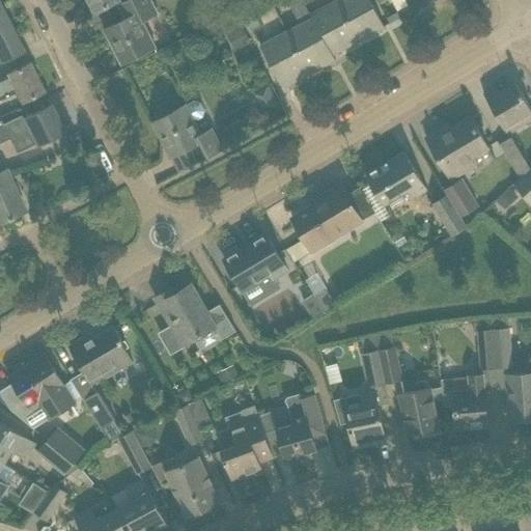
[(119,0),(88,0),(95,12),(119,0)]
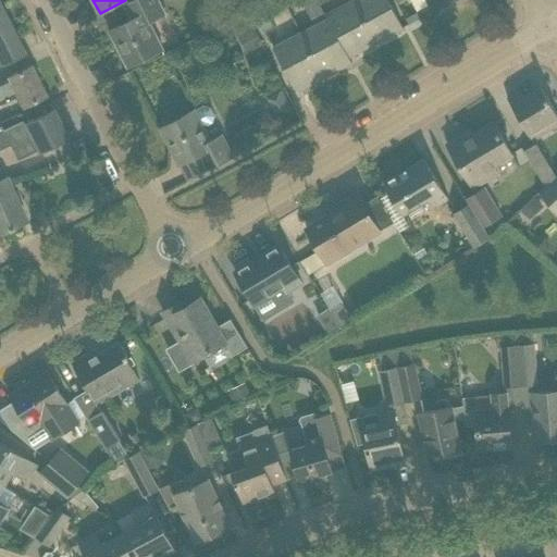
[(135,0),(124,5),(132,21),(109,32),(127,67),(163,49),(150,22),(165,14),(157,0),(135,0)]
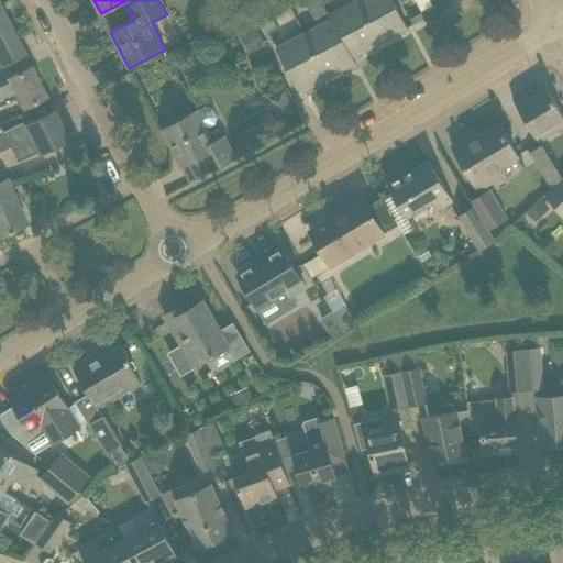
[(329,15),(331,20),(332,20),(352,58),(379,43),(357,0),(329,15)]
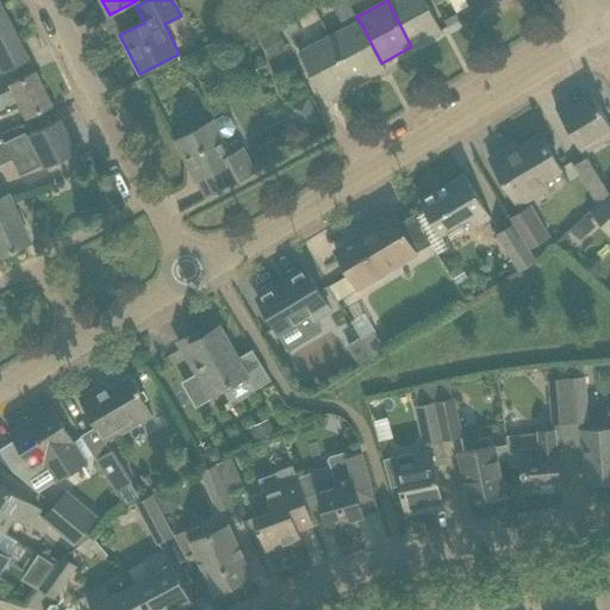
[(424,0),(386,0),(387,0),(411,47),(441,31),(424,0)]
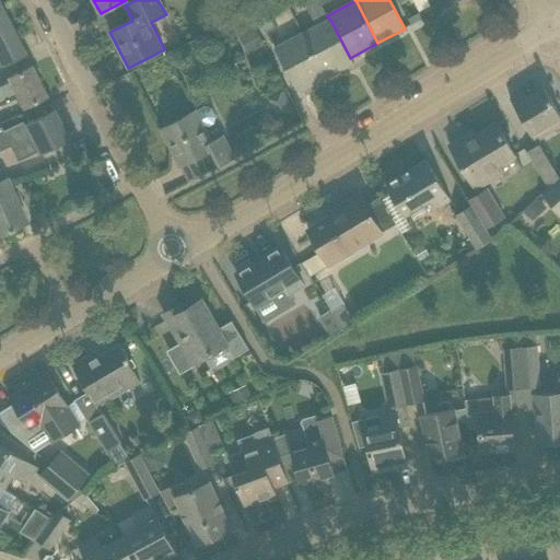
[(427,0),(434,13),(459,0),(427,0)]
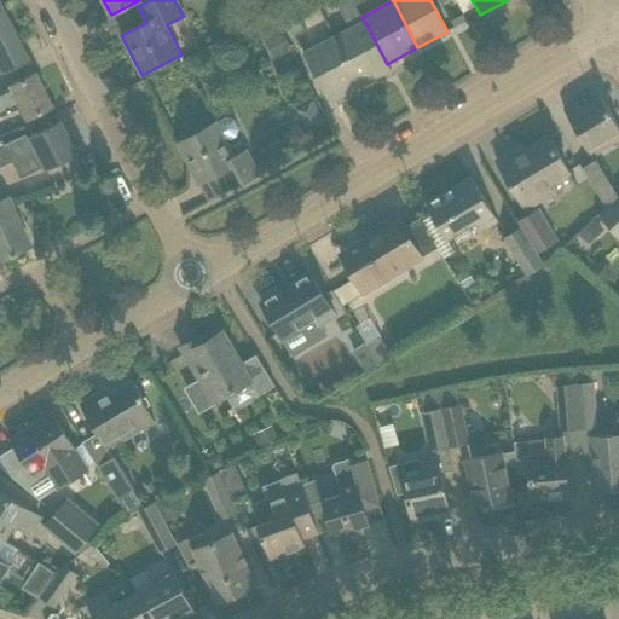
[(301,15),(288,22),(294,34),(307,27),(301,15)]
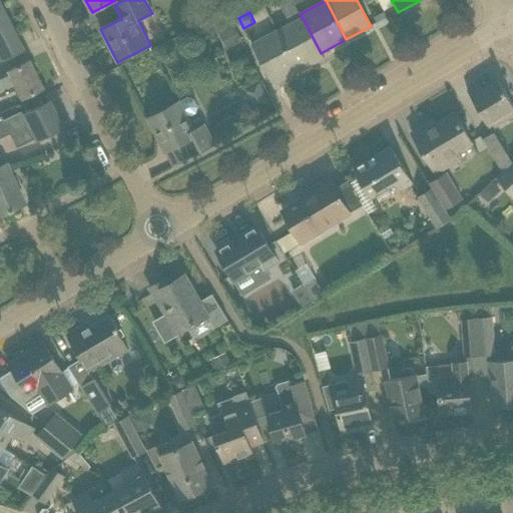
[(383,12),(374,16),(379,26),(388,22),(383,12)]
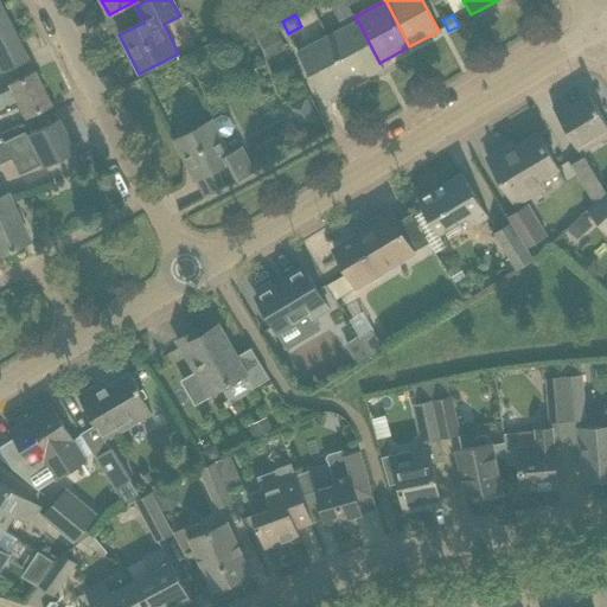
[(357,21),(327,37),(353,84),(383,69),(379,63),(358,21),(357,21)]
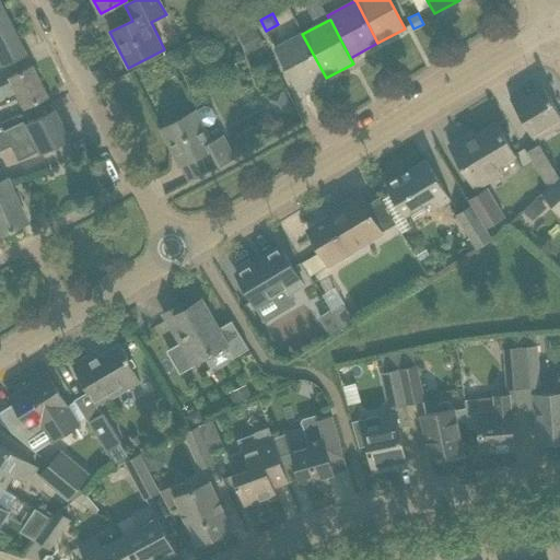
[(0,63),(23,53),(8,23),(0,26),(0,63)]
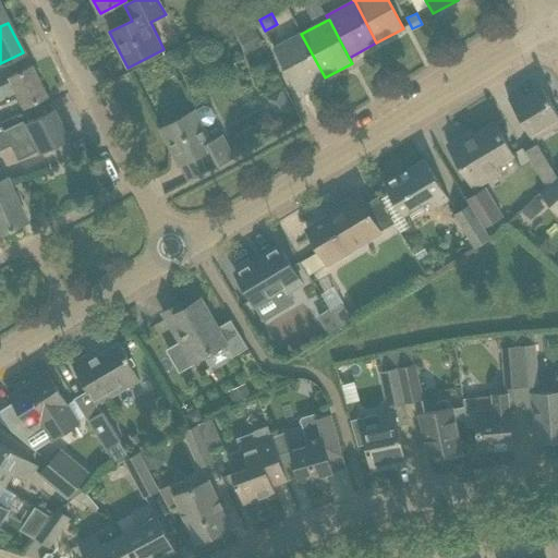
[(251,28),(238,35),(245,50),(258,44),(251,28)]
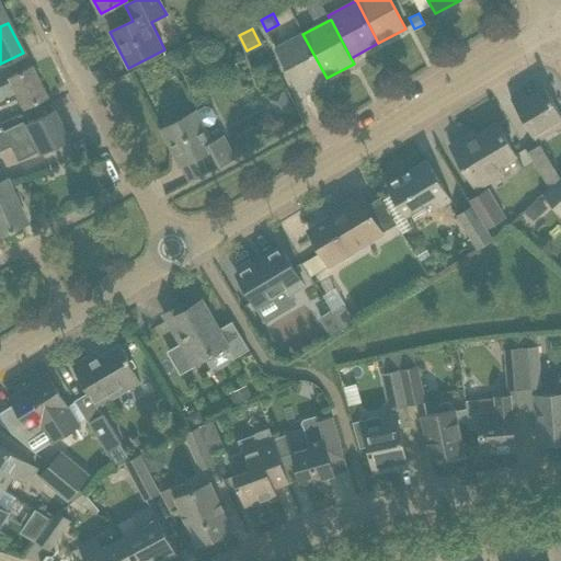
[(327,78),(302,34),(275,49),(298,93),(327,78)]
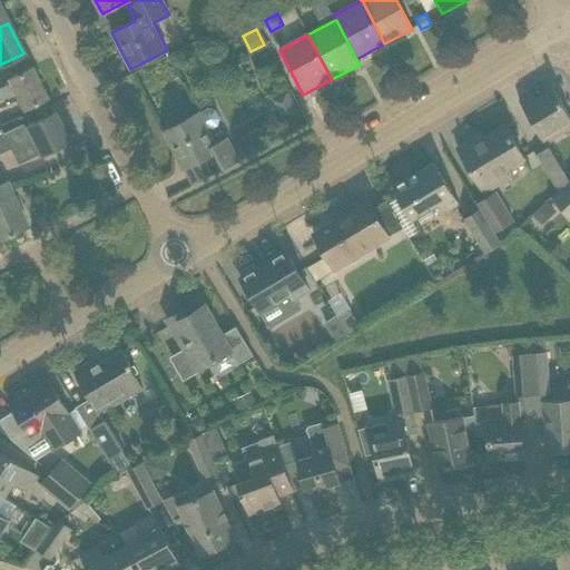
[(0,106),(17,98),(22,109),(46,97),(30,67),(7,79),(8,82),(0,86),(0,106)]
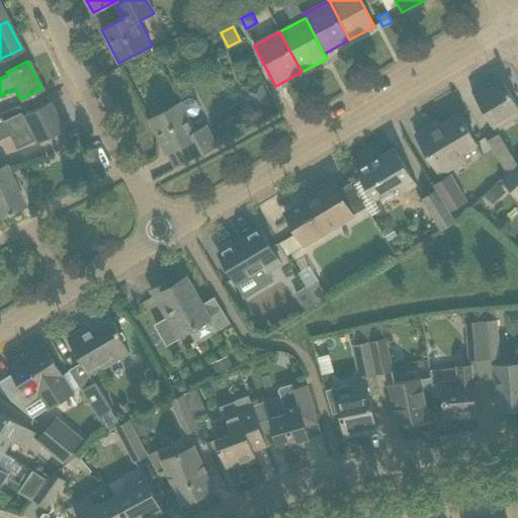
[(471,92),(497,131),(509,122),(505,117),(517,109),(517,106),(502,81),(487,90),(484,85),(471,92)]
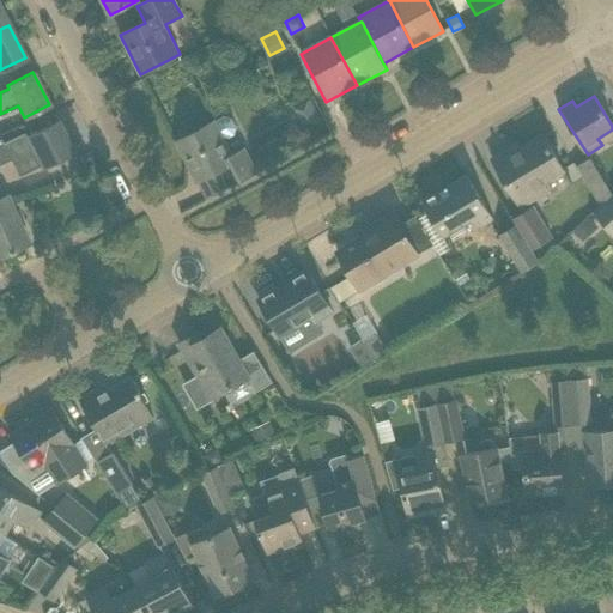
[(214,121),(175,143),(188,168),(193,165),(201,180),(218,171),(226,188),(256,173),(247,155),(235,161),(224,140),(234,135),(235,129),(230,120),(223,117),(214,121)]
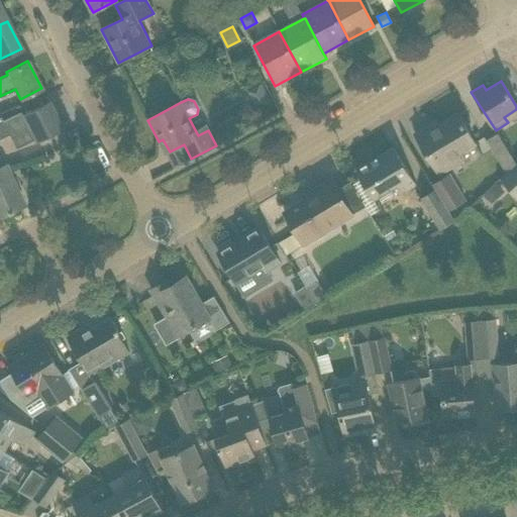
[(21,115),(19,112),(2,121),(0,117),(0,138),(8,135),(15,149),(61,127),(47,101),(21,115)]
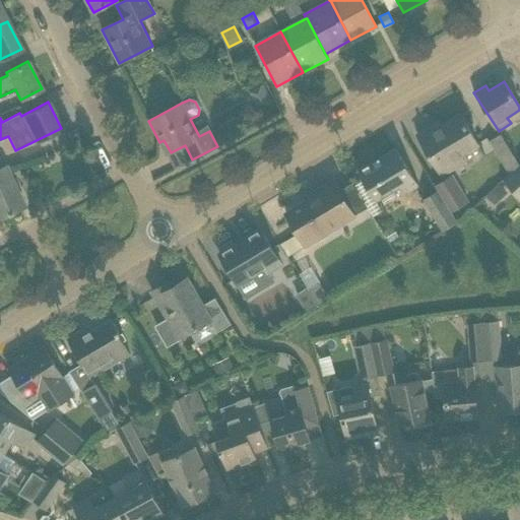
[(428,152),(442,176),(466,160),(470,167),(485,157),(477,144),(470,133),(460,116),(434,131),(431,127),(416,135),(428,152)]
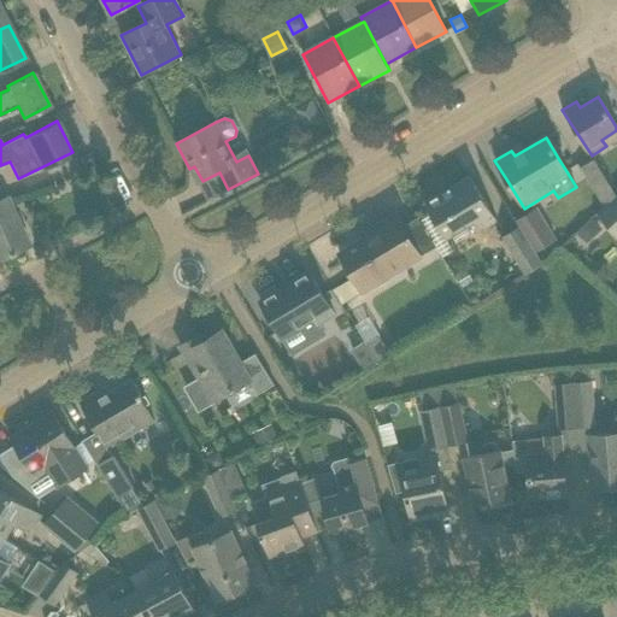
[(580,168),(604,207),(616,195),(594,159),(580,168)]
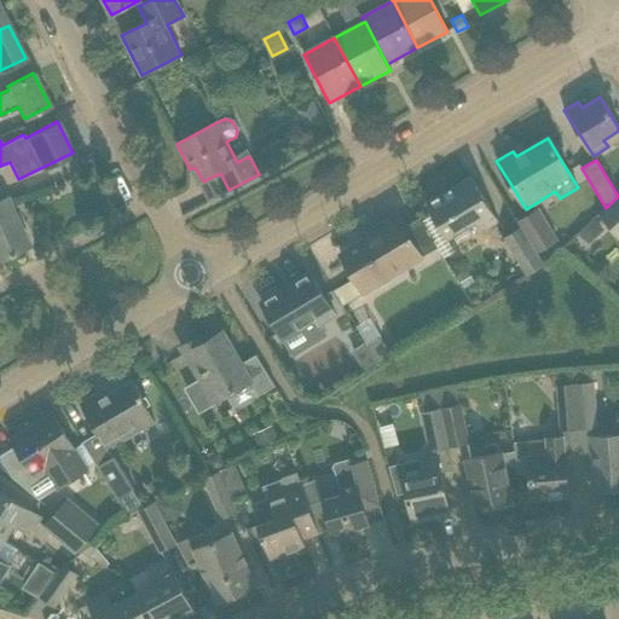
[(498,221),(484,197),(470,177),(426,204),(446,239),(478,221),(482,231),(498,221)]
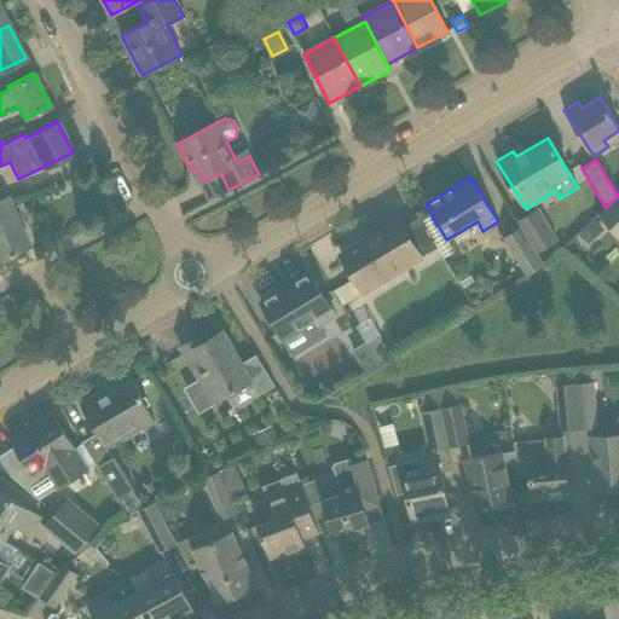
[(618,195),(618,196),(606,208),(597,215),(618,238),(618,195)]
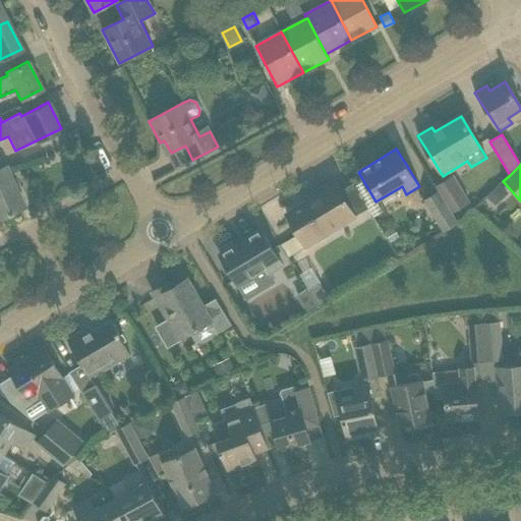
[(0,168),(0,217),(6,215),(7,215),(19,209),(7,183),(11,181),(5,167),(0,168)]
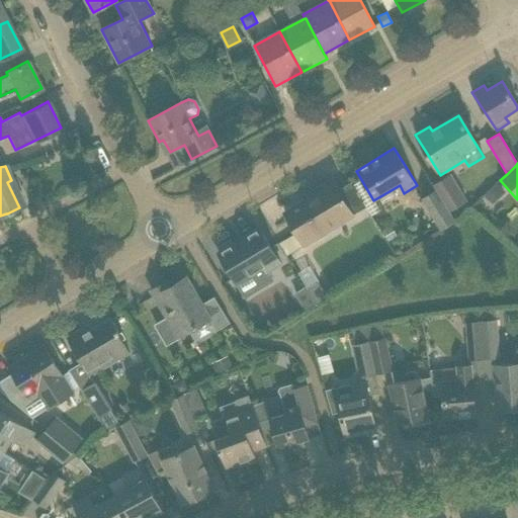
[(433,185),(437,191),(449,212),(467,201),(451,174),(433,185)]
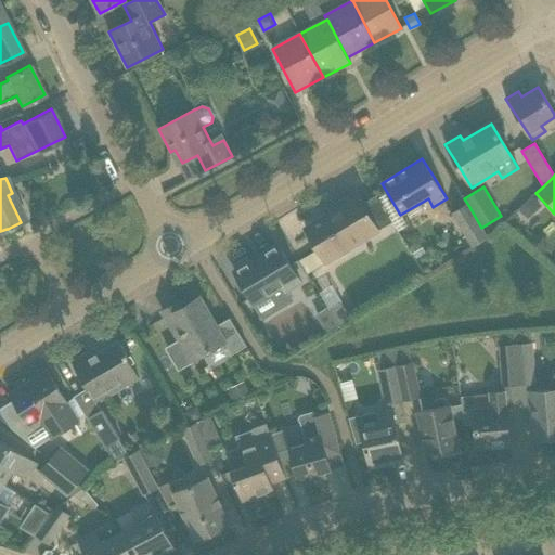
[(336,205),(338,208),(306,228),(317,246),(318,248),(298,259),(307,274),(326,262),(326,263),(378,232),(366,213),(355,193),(336,205)]
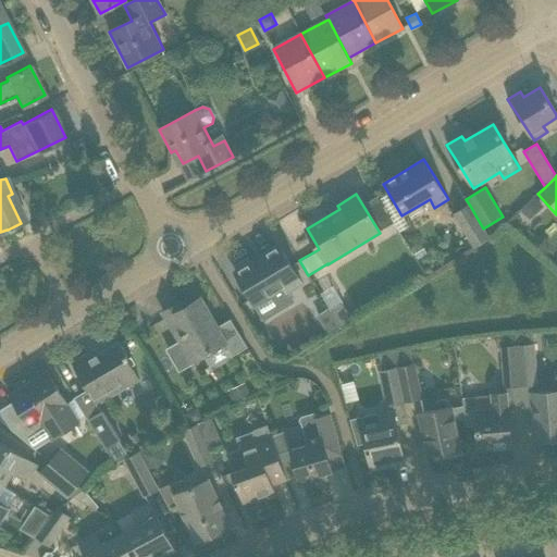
[(483,229),(470,206),(454,215),(473,248),(490,239),(483,229)]
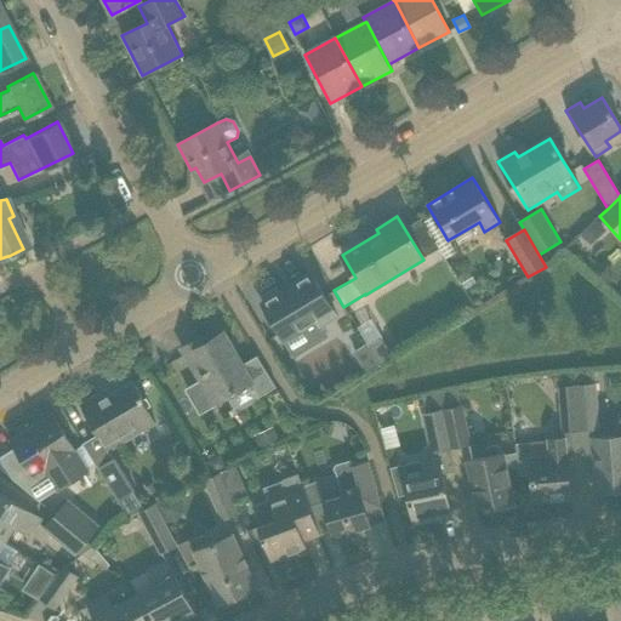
[(468,269),(457,275),(465,288),(476,281),(468,269)]
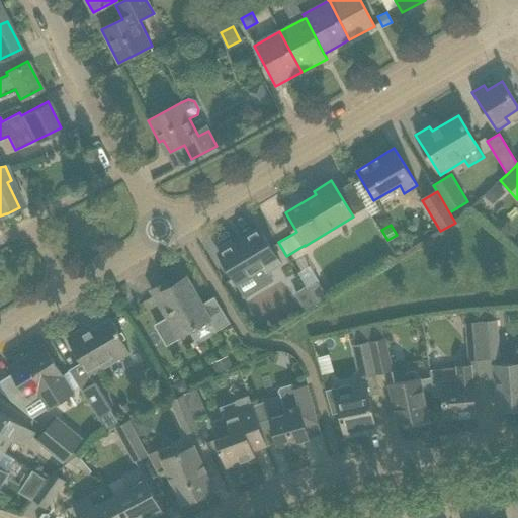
[(280,264),(270,246),(259,229),(234,244),(231,240),(218,247),(221,252),(219,253),(229,270),(236,283),(263,267),(266,272),(280,264)]
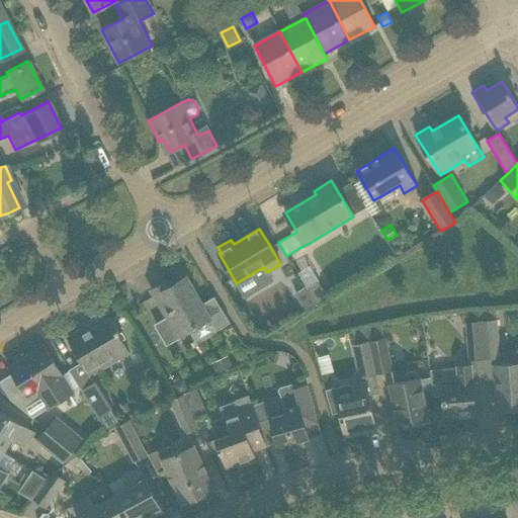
[(166,283),(152,291),(162,309),(178,337),(209,319),(217,331),(228,324),(230,323),(216,297),(201,306),(196,295),(186,278),(169,288),(166,283)]
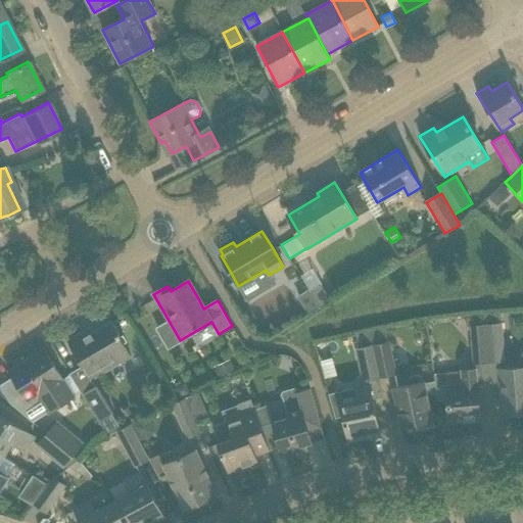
[(321,285),(311,291),(320,306),(330,300),(321,285)]
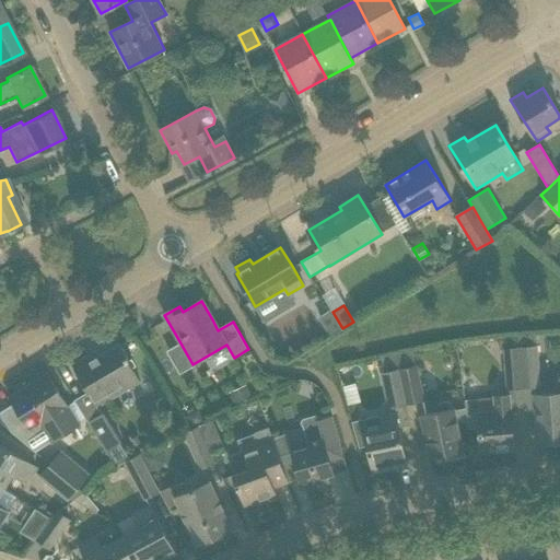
[(331,310),(319,317),(330,336),(342,328),(333,312),(331,310)]
